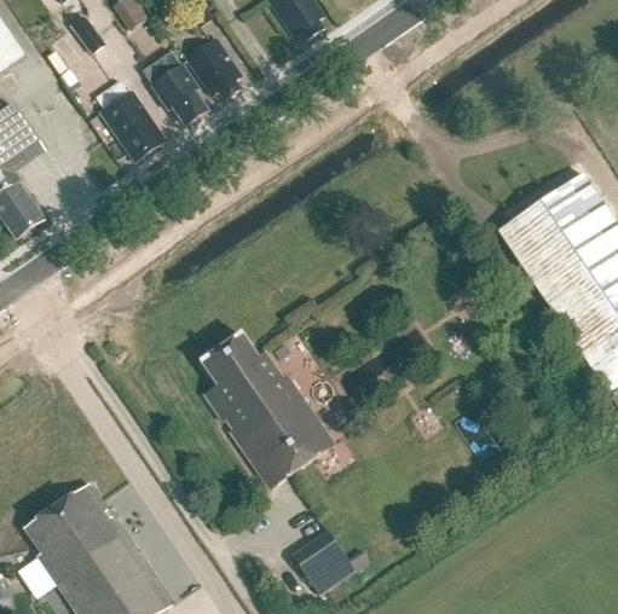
[(323,15),(313,0),(267,0),(293,35),(299,30),(305,39),(322,27),(317,18),(323,15)]
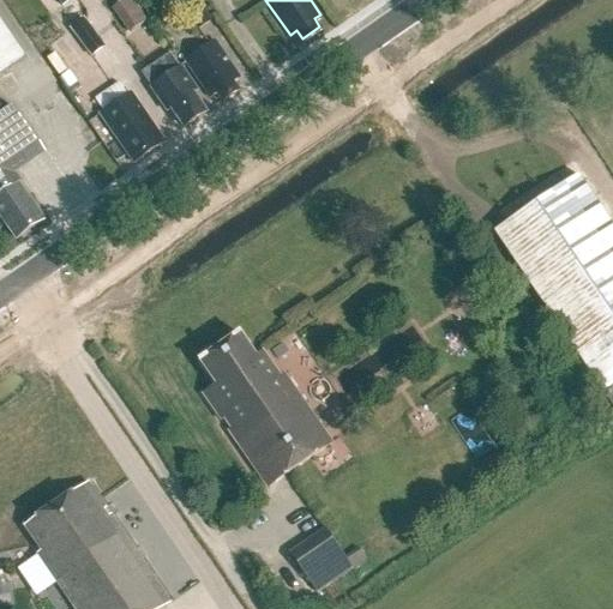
[(71,25),(92,54),(107,43),(85,14),(71,25)]
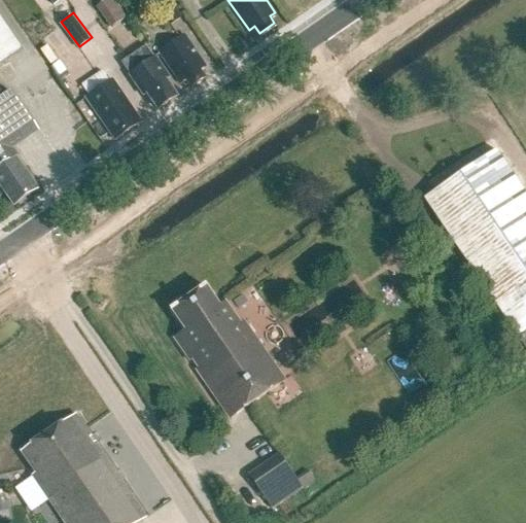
[(0,57),(19,44),(0,16),(0,57)]
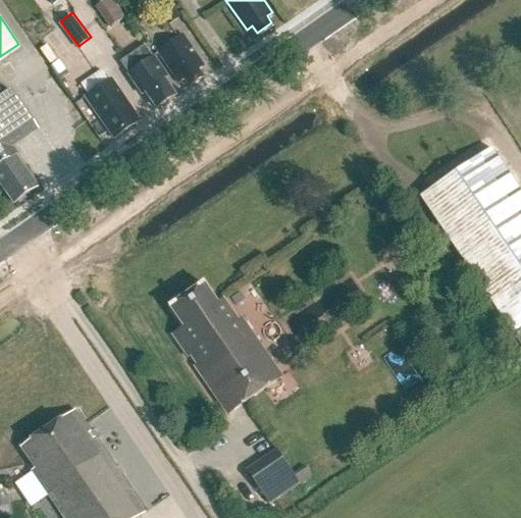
[(184,76),(188,83),(202,72),(197,66),(203,62),(181,32),(157,49),(177,80),(184,76)]
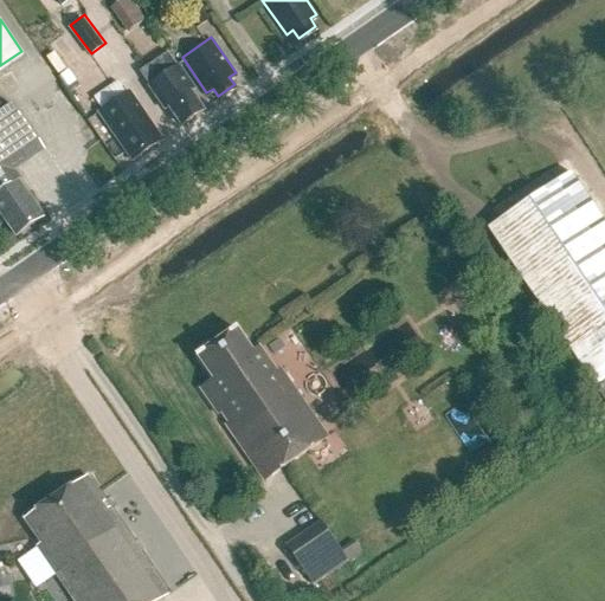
[(169,103),(181,122),(203,107),(190,88),(191,82),(167,49),(140,68),(166,105),(169,103)]
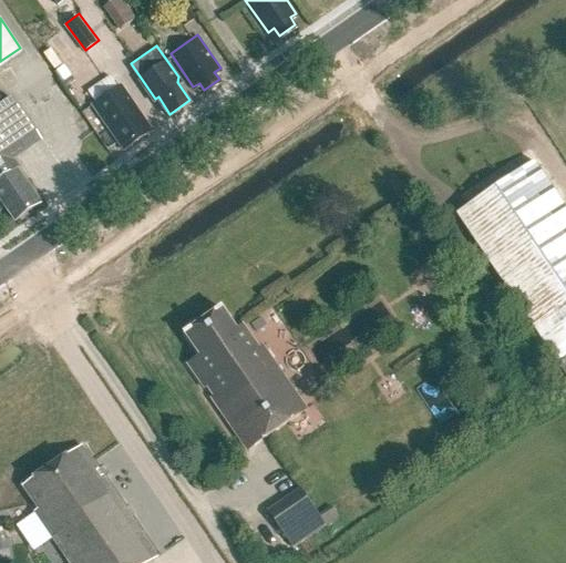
[(93,101),(123,146),(146,132),(141,124),(146,121),(121,82),(93,101)]
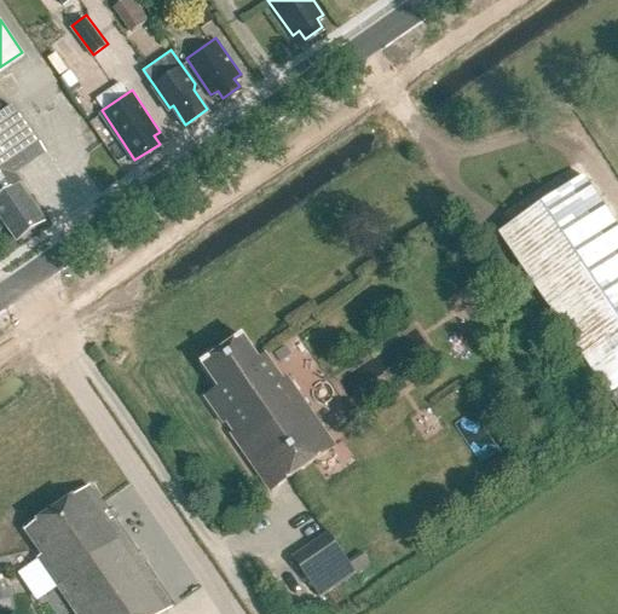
[(0,213),(17,237),(44,219),(10,169),(44,146),(13,103),(5,109),(0,102),(0,213)]
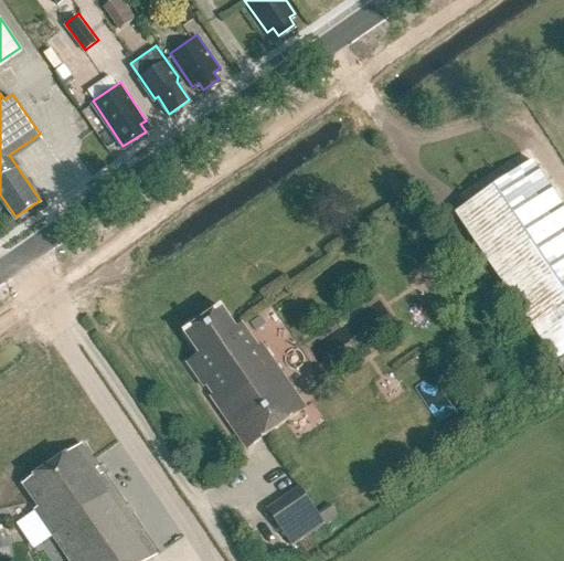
[(563,207),(531,157),(454,210),(553,357),(563,348),(563,207)]
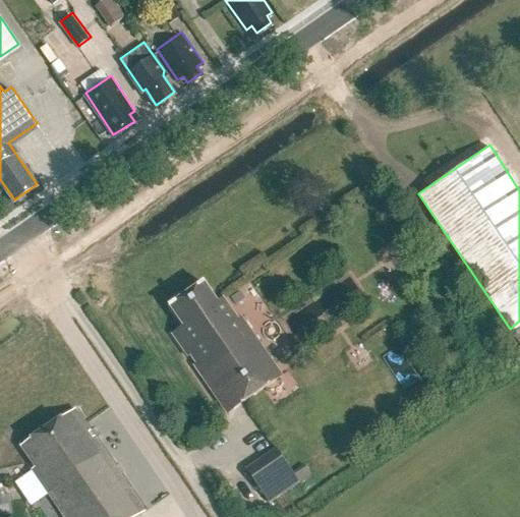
[(219,302),(205,281),(169,305),(184,326),(173,333),(227,411),(282,374),(242,317),(239,319),(236,314),(244,308),(237,298),(229,303),(225,298),(219,302)]
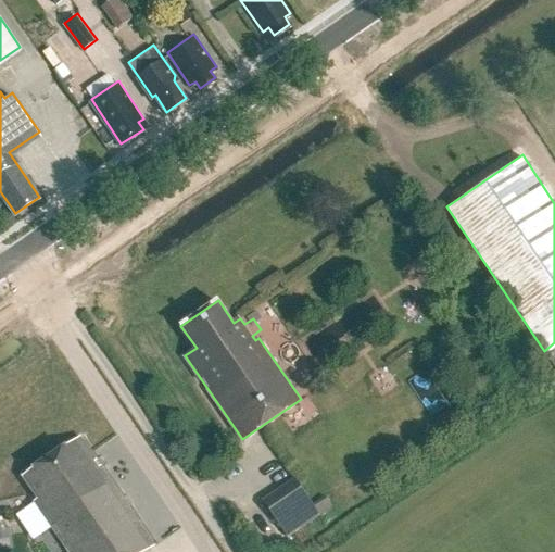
[(39,498),(35,501),(70,551),(143,551),(155,544),(80,437),(24,476),(39,498)]
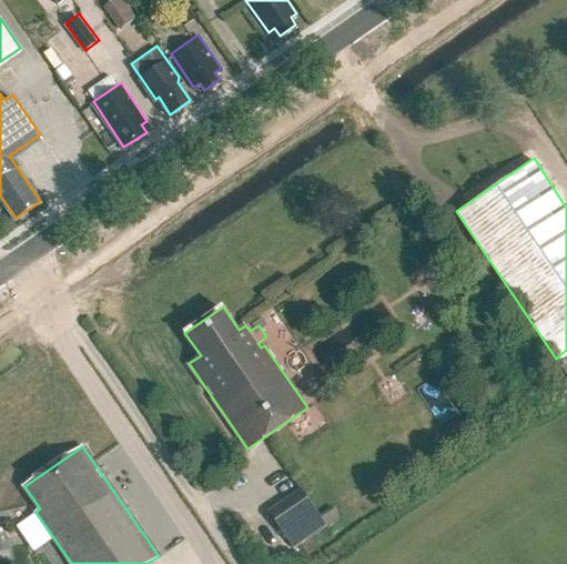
[(267,506),(295,545),(327,522),(301,484),(267,506)]
